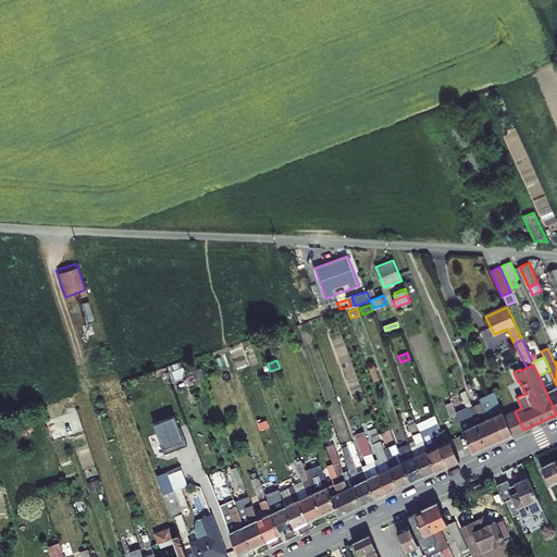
[(369,368),(374,381),(380,379),(374,366),(369,368)]
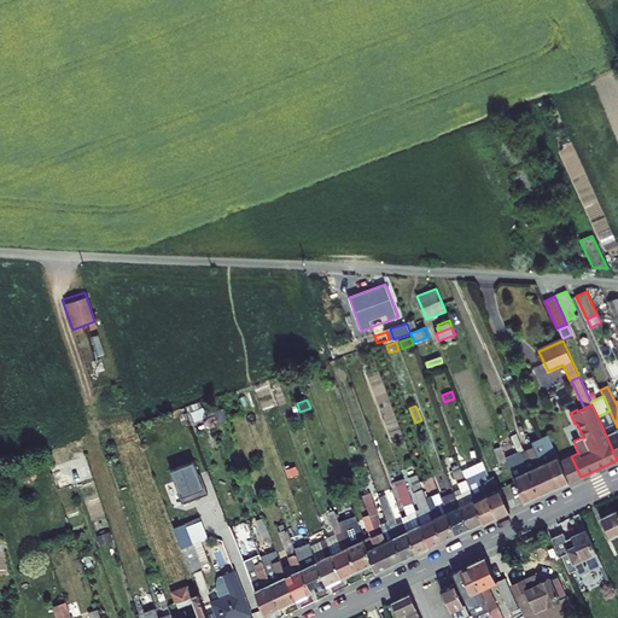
[(197,424),(207,420),(203,409),(193,413),(197,424)]
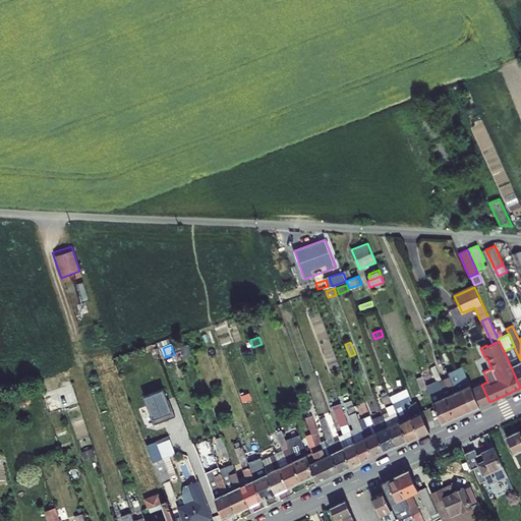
[(180,348),(184,358),(192,355),(188,345),(180,348)]
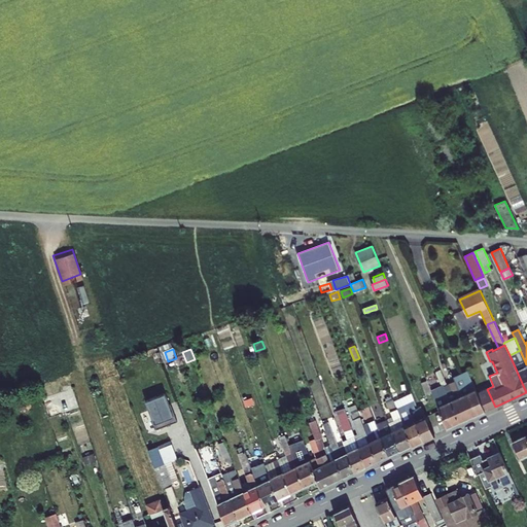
[(526,391),(526,364),(520,350),(510,355),(526,392),(526,391)]
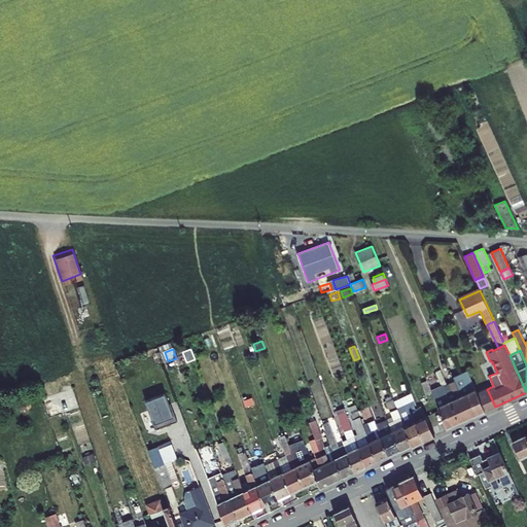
[(444,386),(447,384),(441,370),(436,372),(443,387),(444,386)]
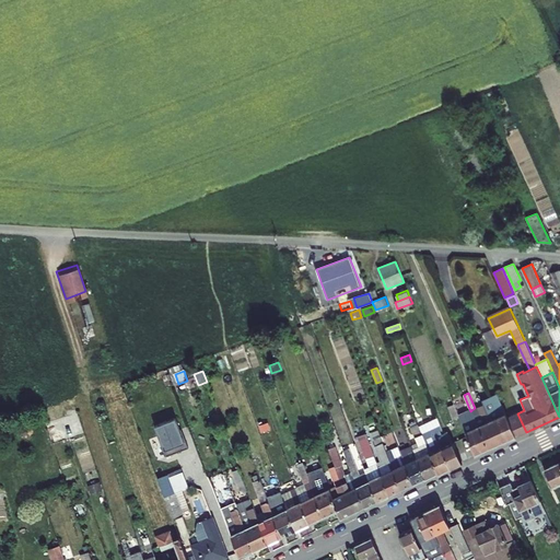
[(500,401),(497,394),(482,400),(483,405),(487,410),(482,412),(483,415),(485,413),(488,422),(491,421),(501,443),(515,436),(506,417),(505,415),(498,418),(492,405),(500,401)]
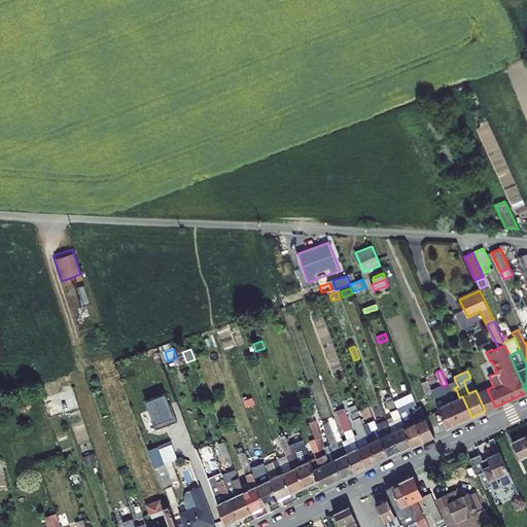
[(463,381),(468,393),(476,390),(470,378),(463,381)]
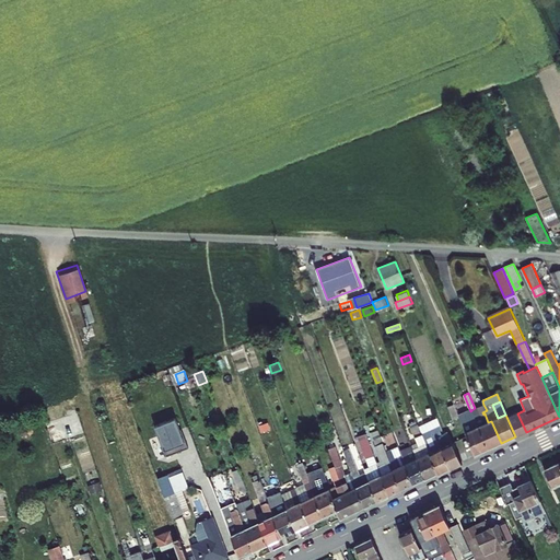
[(483,405),(477,407),(481,416),(475,419),(478,427),(488,450),(501,443),(491,421),(488,422),(485,413),(483,415),(482,412),(487,410),(483,405)]
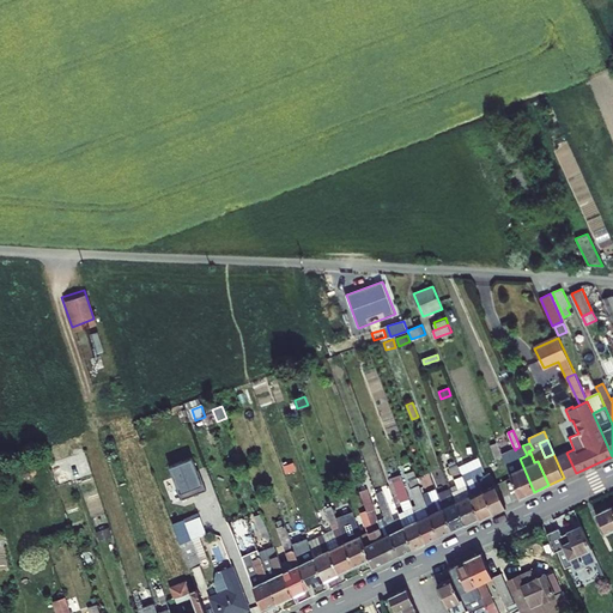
[(523,467),(520,459),(516,449),(515,450),(502,455),(503,456),(509,473),(520,498),(534,492),(523,467)]
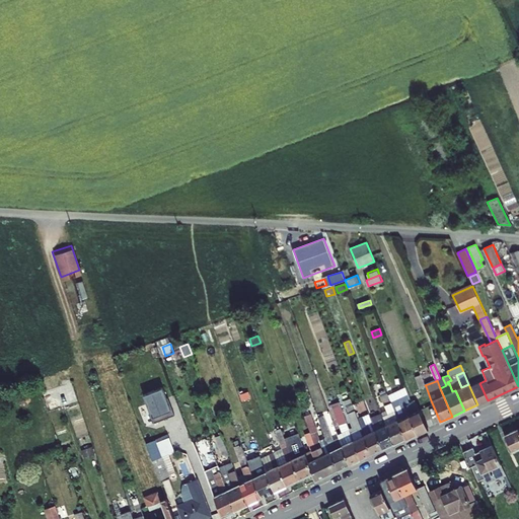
[(412,385),(414,391),(426,386),(425,385),(424,381),(412,385)]
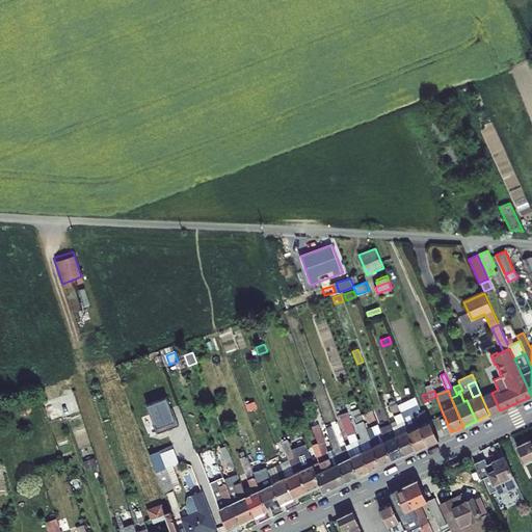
[(489,415),(500,410),(491,393),(490,392),(481,396),(489,415)]
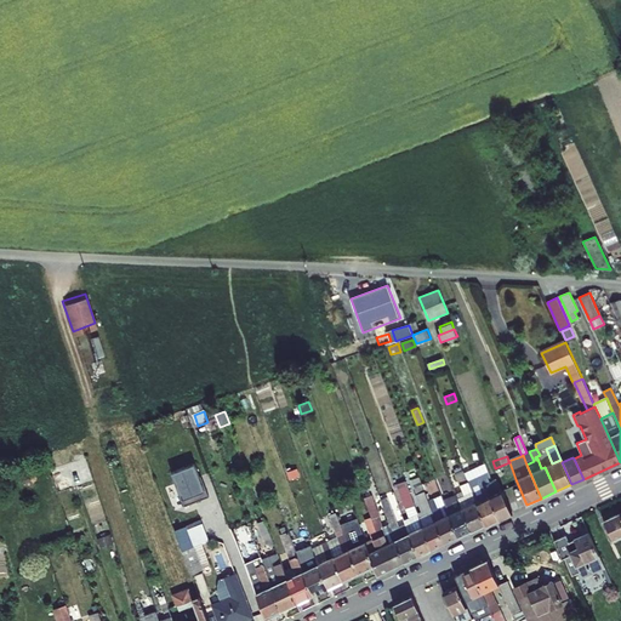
[(484,524),(485,527),(500,519),(485,484),(484,480),(488,478),(491,477),(485,463),(465,473),(484,524)]
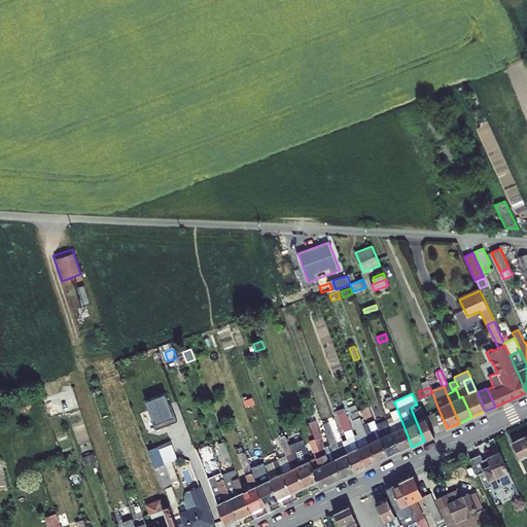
[(166,394),(145,401),(156,430),(177,422),(173,411),(171,411),(166,394)]
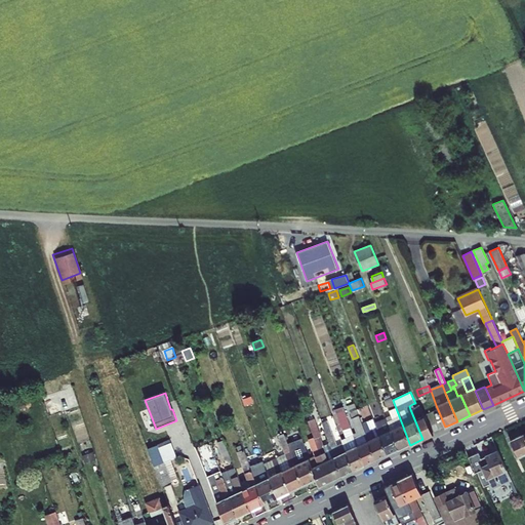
[(388,420),(399,449),(409,443),(393,400),(391,394),(384,397),(391,415),(393,418),(388,420)]
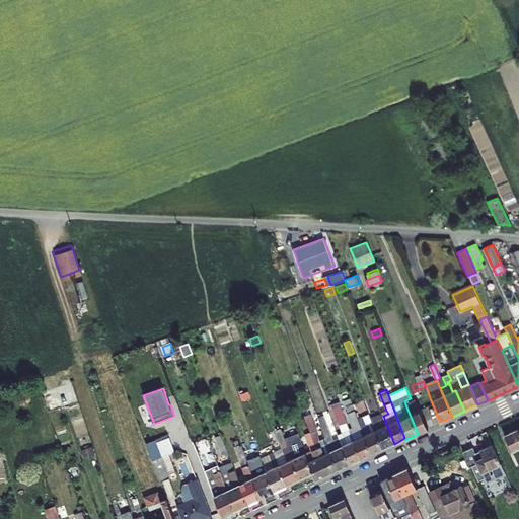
[(240,394),(242,400),(250,397),(248,391),(240,394)]
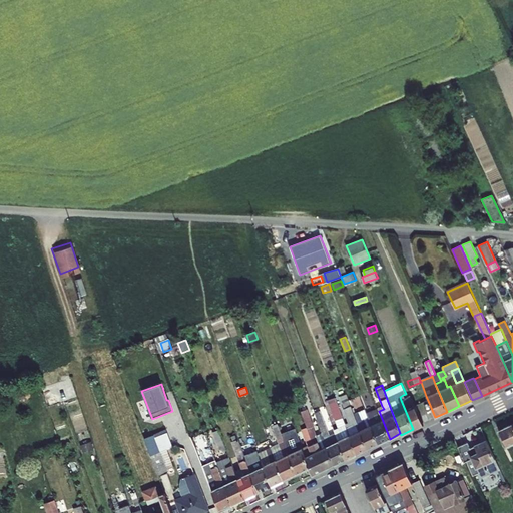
[(340,396),(349,422),(346,424),(357,454),(367,449),(357,422),(354,413),(347,394),(340,396)]
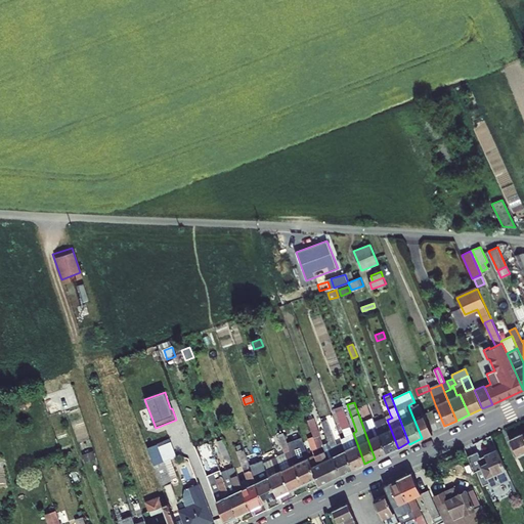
[(409,408),(422,438),(432,433),(419,404),(413,406),(409,408)]
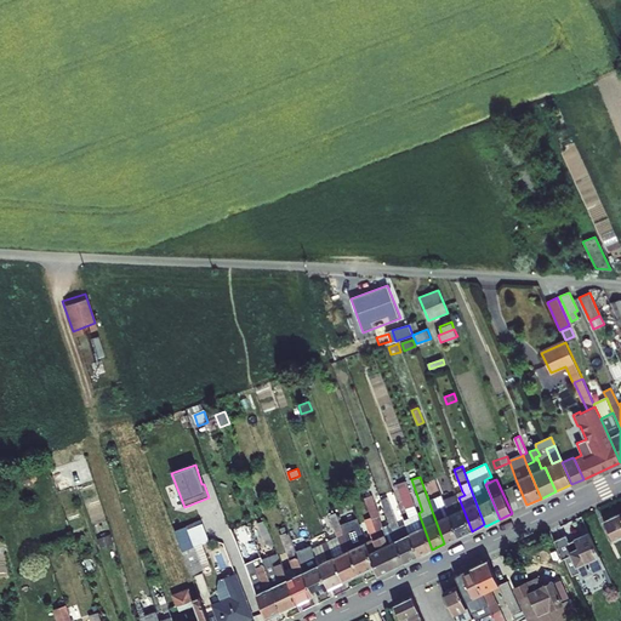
[(405,524),(417,557),(432,550),(419,513),(405,480),(397,484),(410,518),(404,520),(405,524)]
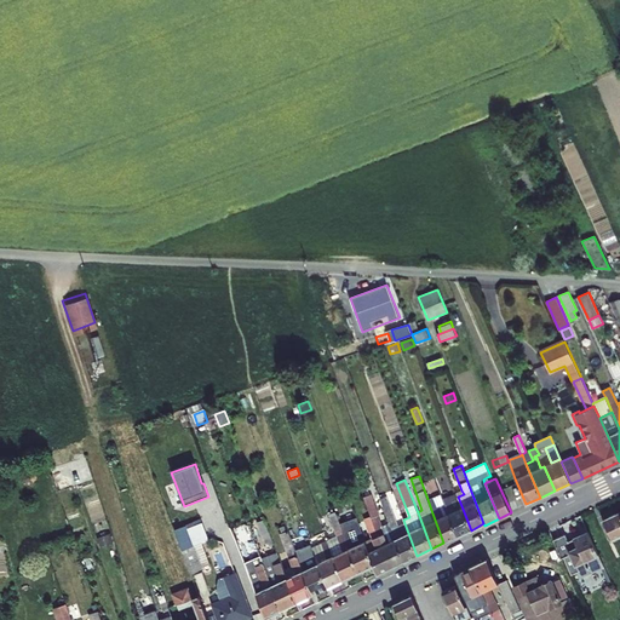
[(395,539),(388,543),(382,527),(380,526),(383,526),(371,494),(363,497),(367,505),(390,568),(403,562),(395,539)]
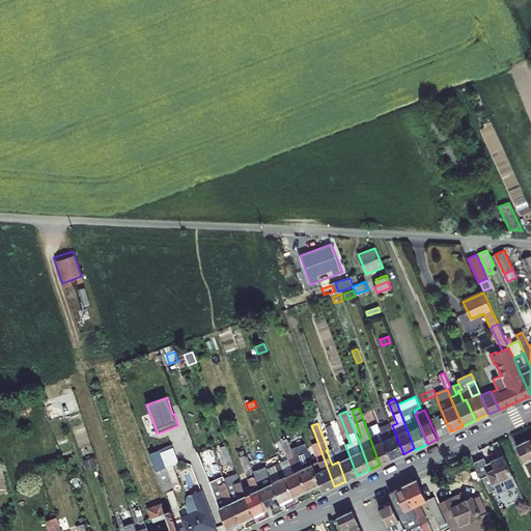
[(380,428),(378,423),(366,427),(369,437),(381,431),(380,428)]
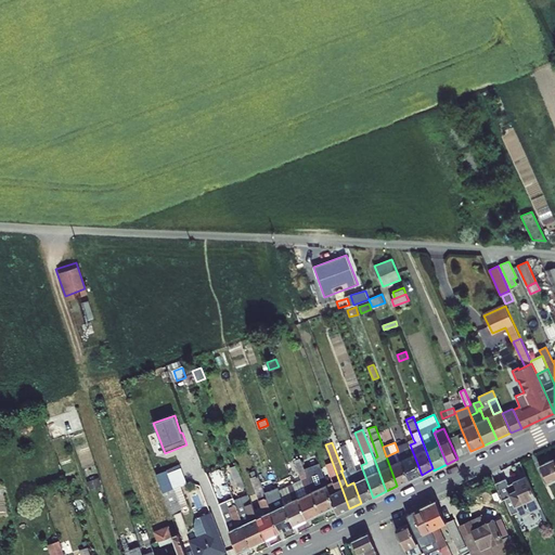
[(409,442),(397,448),(398,451),(409,480),(422,475),(410,444),(409,442)]
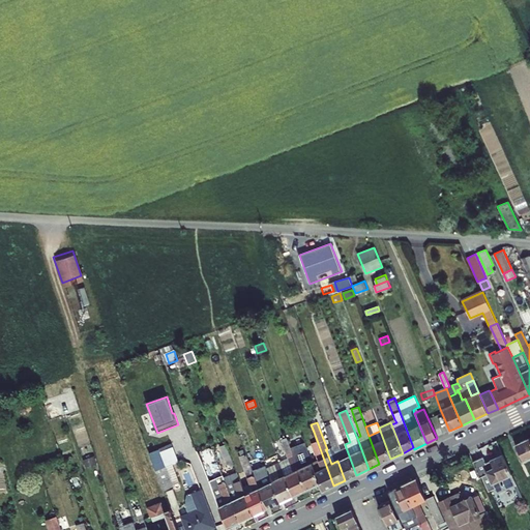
[(346,447),(340,450),(330,424),(325,427),(333,448),(337,461),(345,480),(356,475),(346,447)]
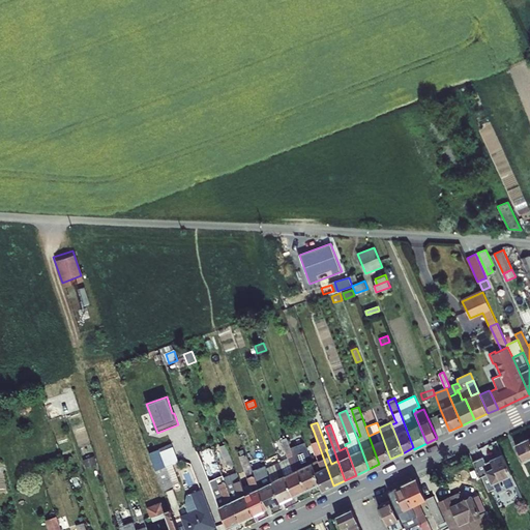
[(369,436),(379,464),(390,459),(380,431),(369,436)]
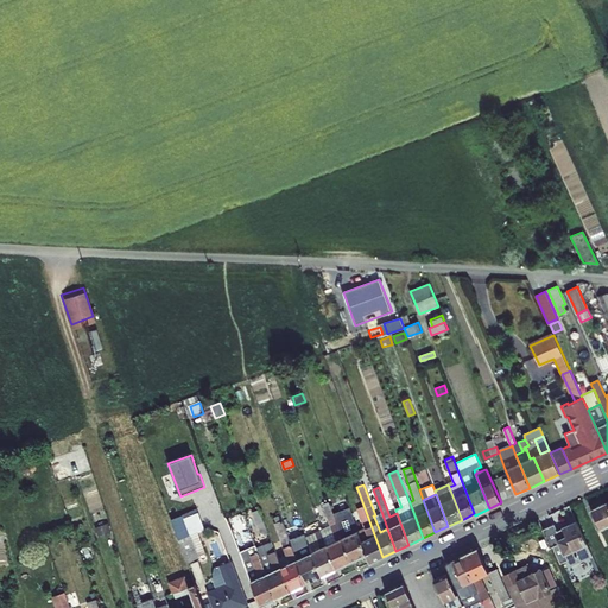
[(360,515),(369,537),(361,540),(366,555),(369,563),(382,557),(360,495),(353,498),(360,515)]
